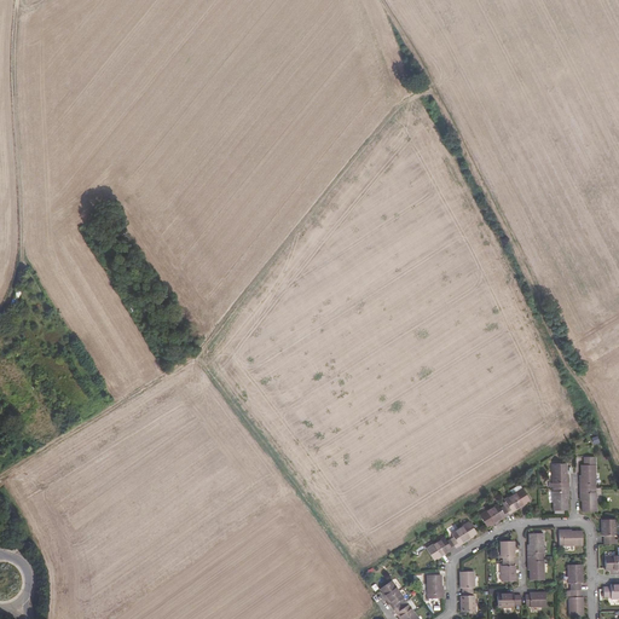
[(568,487),(568,484),(568,479),(566,479),(566,461),(553,461),(554,484),(554,507),(567,507),(566,487),(568,487)]
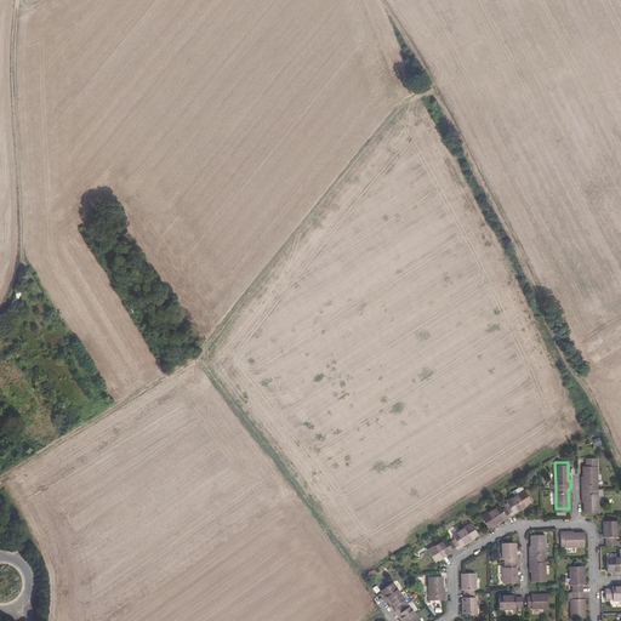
[(598,510),(597,486),(597,462),(584,462),(584,483),(581,483),(581,486),(581,490),(584,490),(585,510),(598,510)]
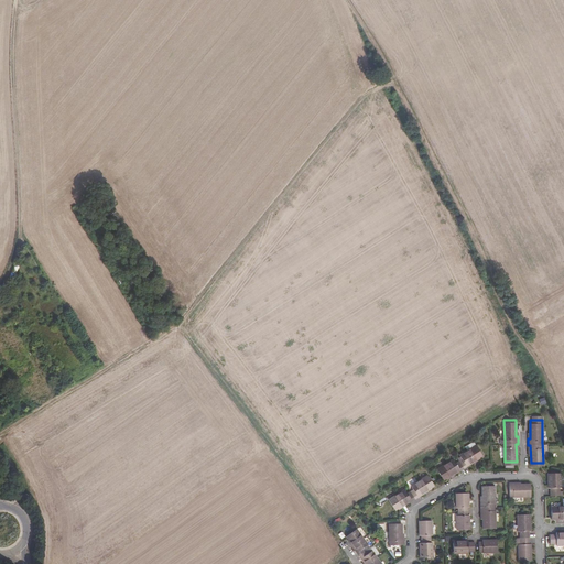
[(475,442),(466,447),(458,452),(461,455),(458,457),(455,459),(452,456),(445,461),(436,466),(443,476),(452,470),(458,466),(459,467),(463,465),(466,463),(465,462),(473,457),(481,452),(475,442)]
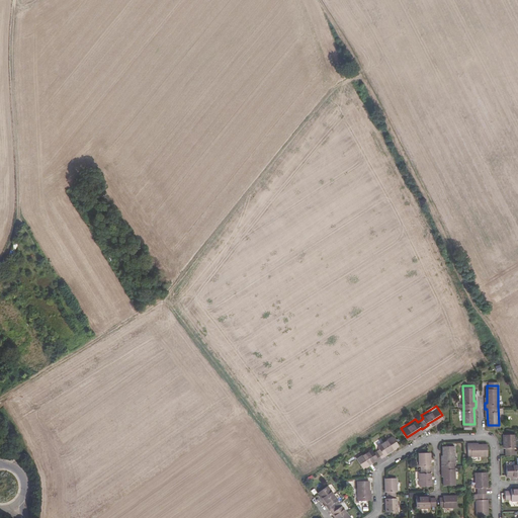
[(506,446),(506,453),(517,453),(517,449),(513,449),(514,446),(515,433),(504,433),(504,446),(506,446)]
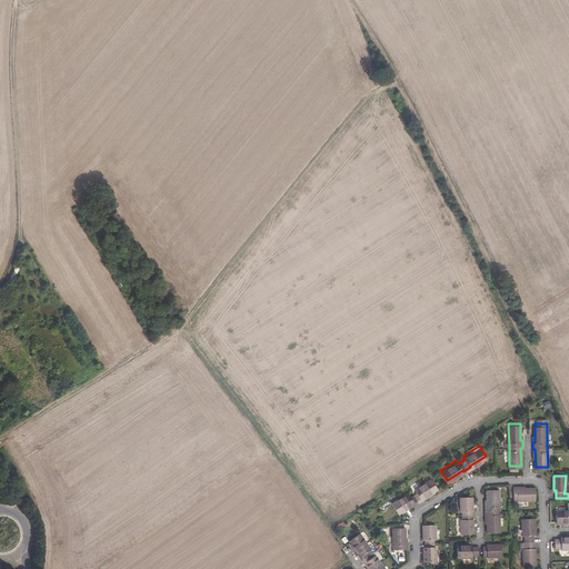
[(430,477),(420,482),(413,487),(416,490),(412,492),(409,495),(407,490),(400,496),(390,502),(397,511),(407,506),(413,501),(415,502),(418,500),(420,498),(420,497),(427,492),(437,487),(430,477)]
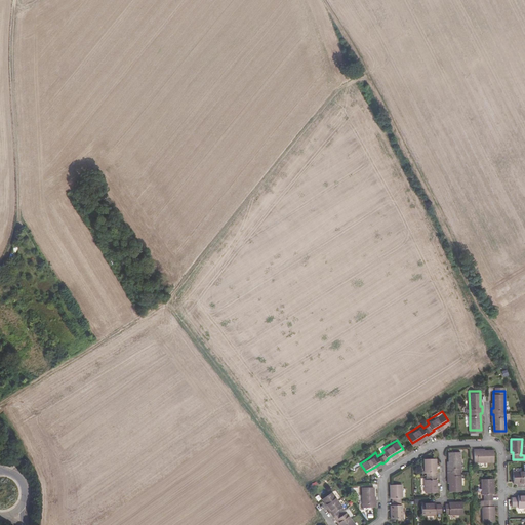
[(474,447),(474,460),(493,460),(493,449),(477,449),(477,447),(474,447)]
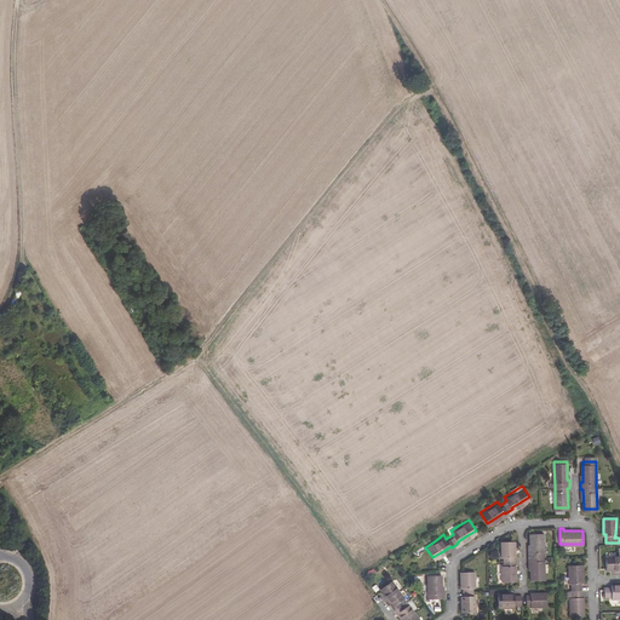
[(545,578),(544,555),(544,532),(532,533),(532,551),(529,551),(528,556),(528,560),(532,560),(532,578),(545,578)]
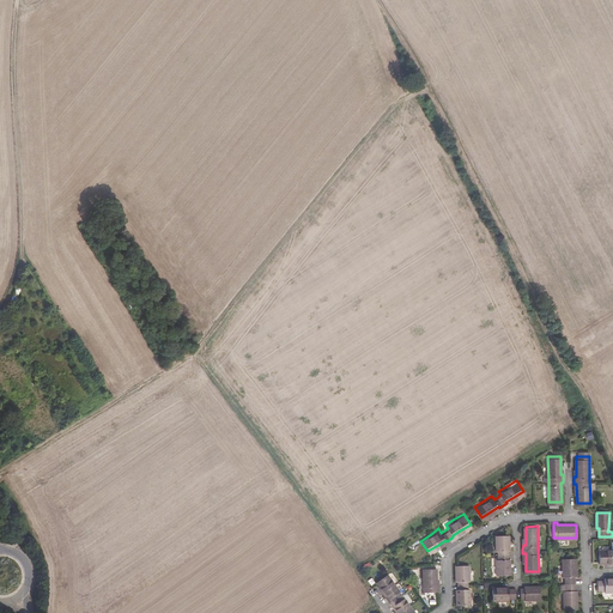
[(508,557),(508,553),(508,548),(509,548),(509,533),(496,534),(496,548),(498,550),(498,553),(498,557),(496,557),(496,572),(509,572),(509,557),(508,557)]
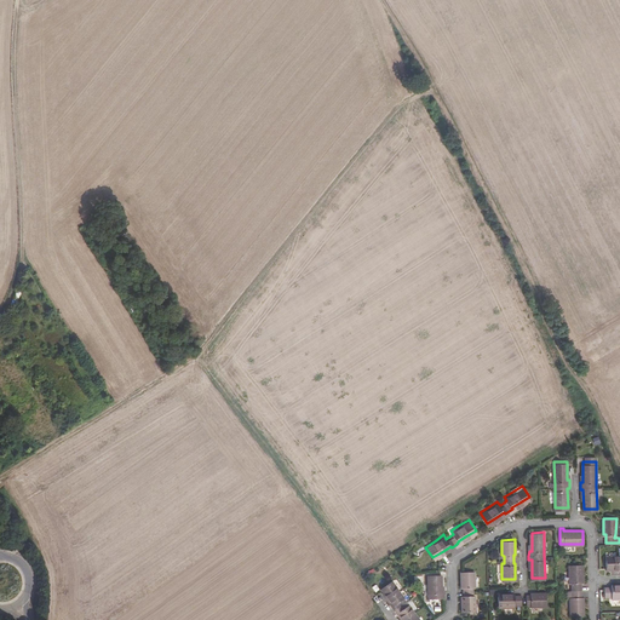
[(619,554),(619,555),(607,555),(607,568),(619,568),(619,554)]
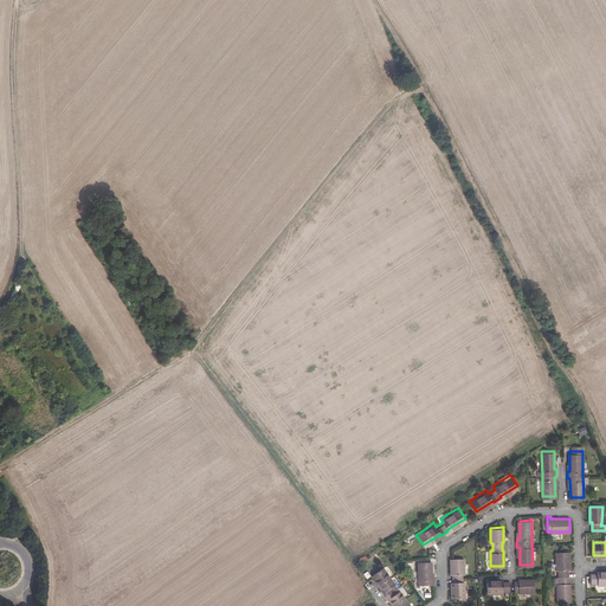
[(568,582),(568,575),(568,569),(569,569),(569,552),(555,552),(556,569),(559,569),(559,577),(559,582),(556,582),(556,600),(571,600),(569,582),(568,582)]
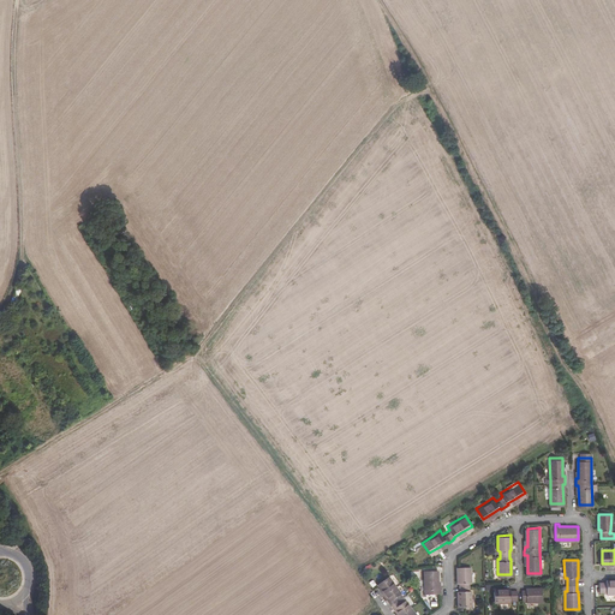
[(470,566),(457,566),(457,580),(459,580),(459,585),(459,590),(458,590),(458,605),(471,604),(471,589),(469,589),(469,585),(469,580),(470,580),(470,566)]
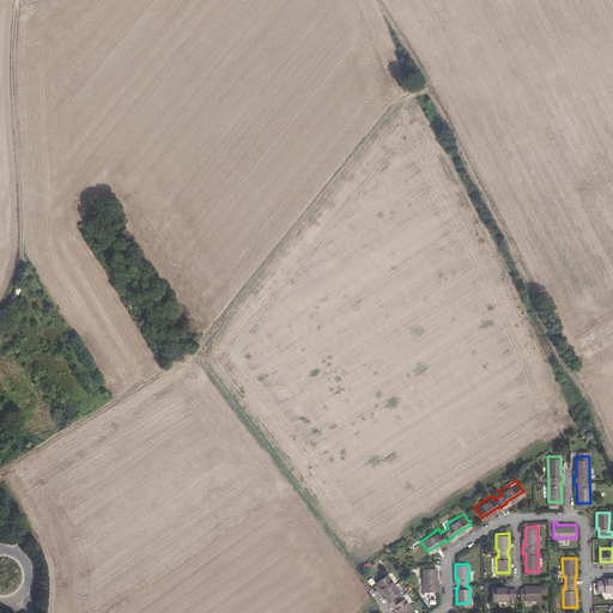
[(422,568),(422,590),(438,590),(437,586),(435,586),(435,566),(422,568)]
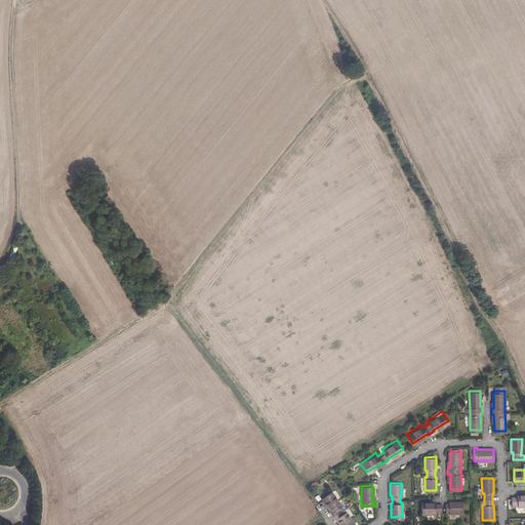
[(340,505),(336,498),(330,490),(321,496),(327,506),(331,512),(330,512),(333,515),(334,518),(335,517),(339,523),(340,524),(353,524),(355,524),(349,517),(345,510),(341,512),(339,510),(337,507),(340,505)]
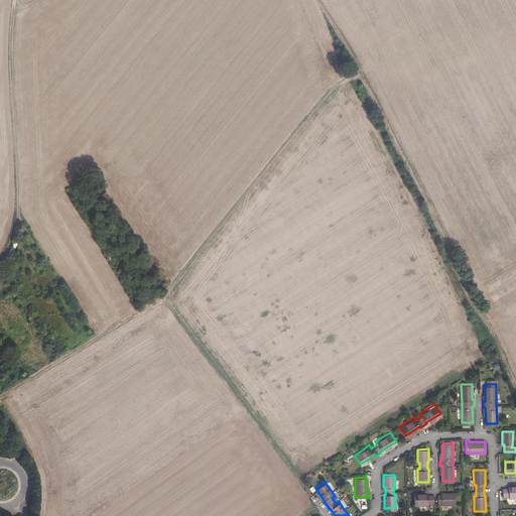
[(509,496),(509,498),(515,497),(515,486),(509,487),(509,488),(503,488),(503,496),(509,496)]
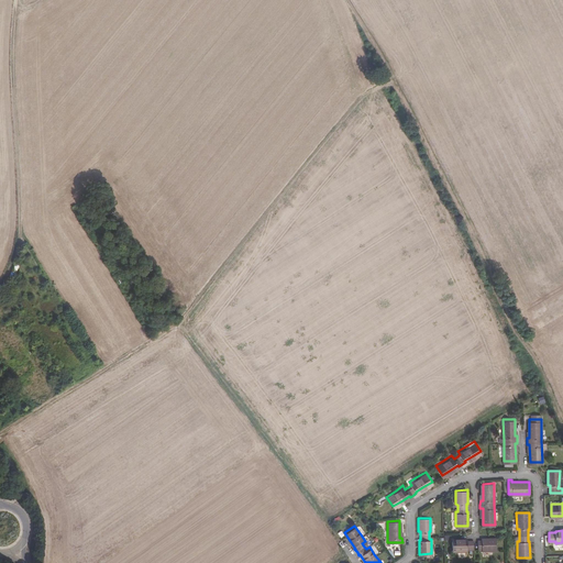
[(474,549),(473,539),(466,540),(466,538),(452,539),(452,551),(466,550),(466,549),(474,549)]
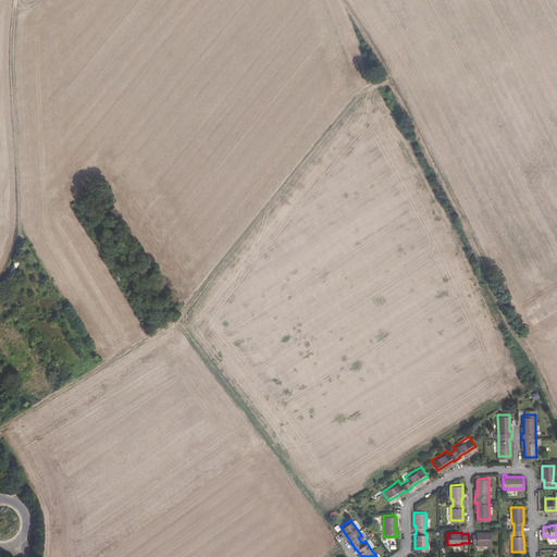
[(477,542),(477,544),(491,544),(491,532),(475,532),(475,533),(472,533),(472,542),(477,542)]
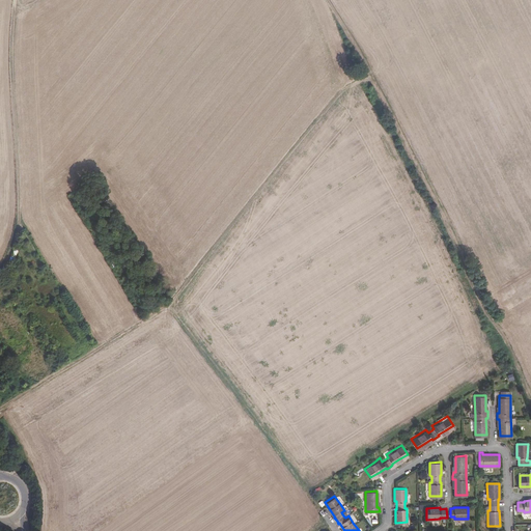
All buildings are outlined.
